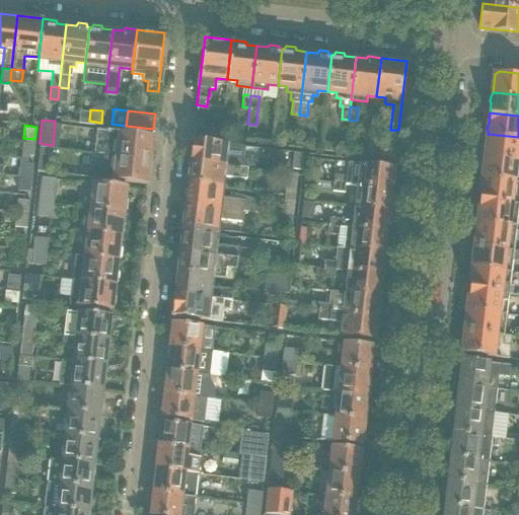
[(195,125),(193,138),(221,141),(221,140),(221,136),(222,128),(215,127),(195,125)]
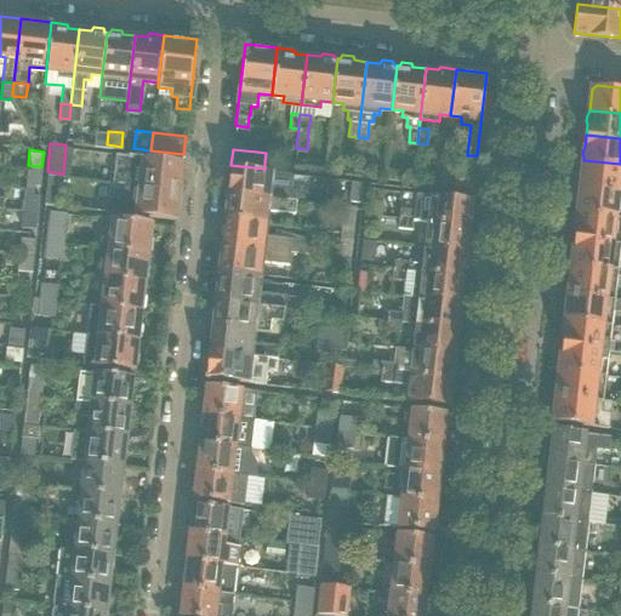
[(113,180),(137,183),(140,183),(138,187),(180,192),(183,159),(115,152),(113,180)]
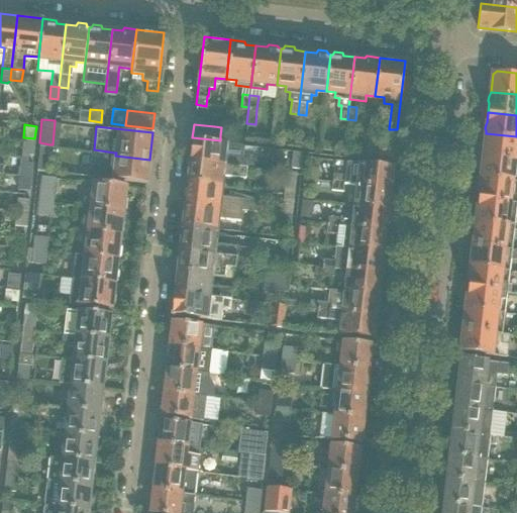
[(485,144),(483,155),(516,159),(516,136),(486,133),(486,136),(484,137),(483,143),(485,144)]
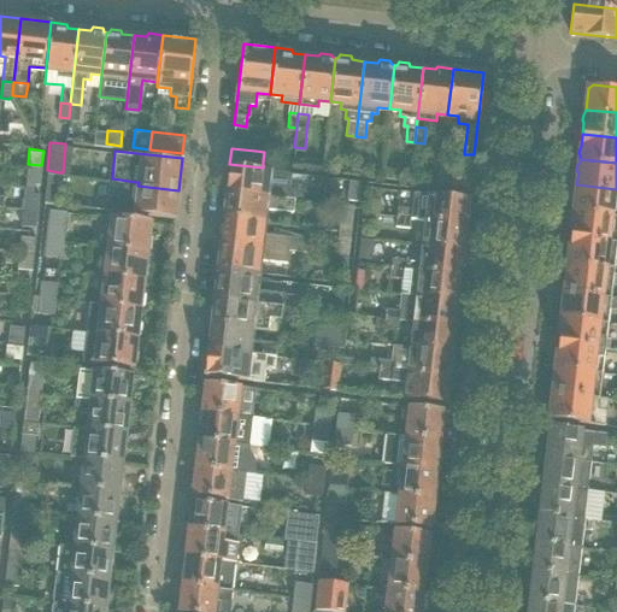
[(28,164),(25,182),(40,183),(41,165),(28,164)]
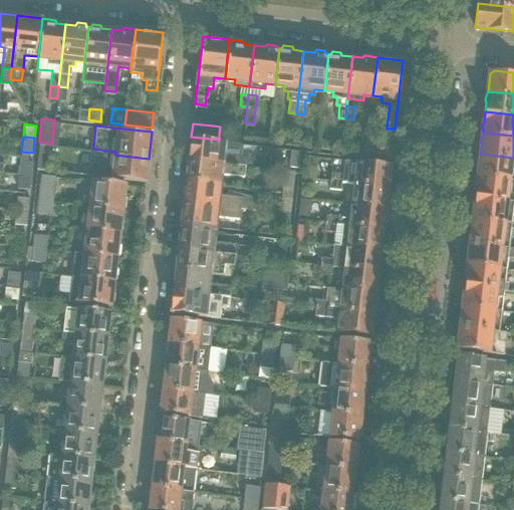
[(191,137),(189,159),(245,166),(245,165),(252,166),(253,157),(246,156),(239,156),(240,154),(241,143),(226,141),(219,140),(191,137)]
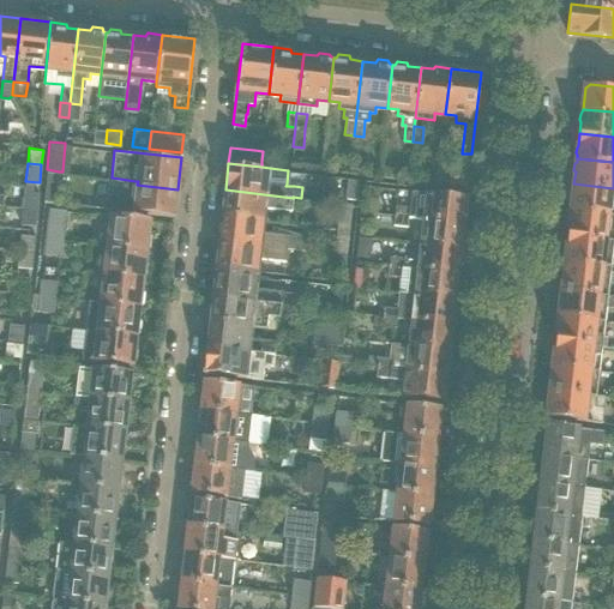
[(439,180),(469,182),(470,168),(441,164),(439,180)]
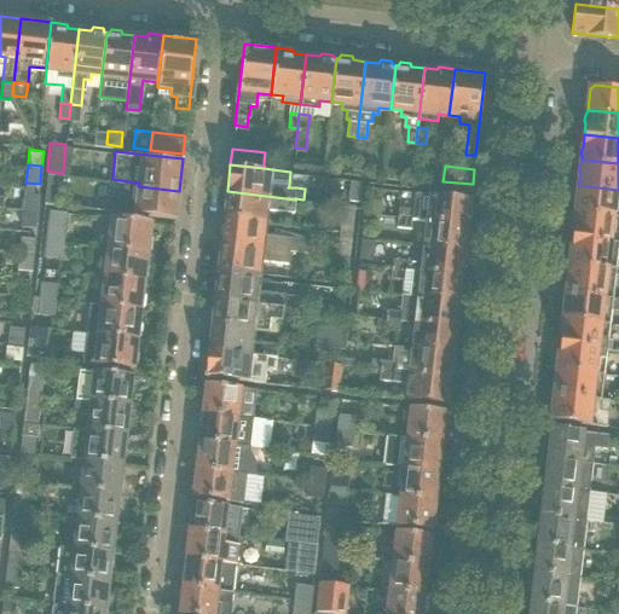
[(47,171),(44,201),(56,202),(59,173),(47,171)]
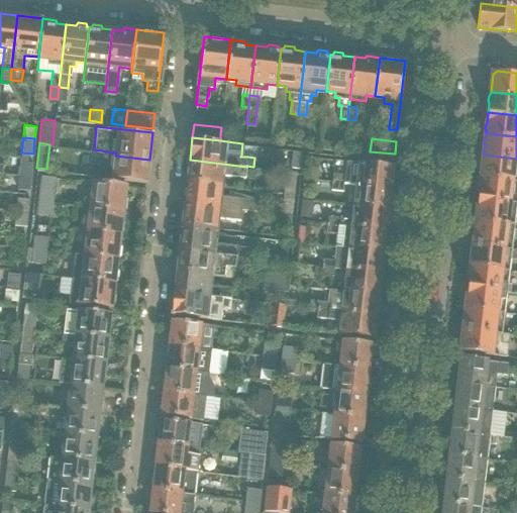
[(293,149),(291,165),(301,166),(303,150),(293,149)]
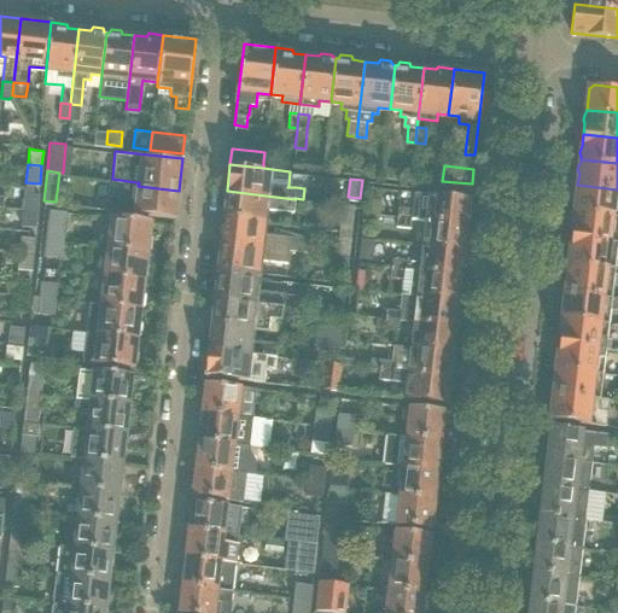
[(110,194),(109,209),(151,212),(175,216),(179,191),(138,186),(139,182),(136,182),(124,181),(123,196),(120,196),(117,196),(110,194)]
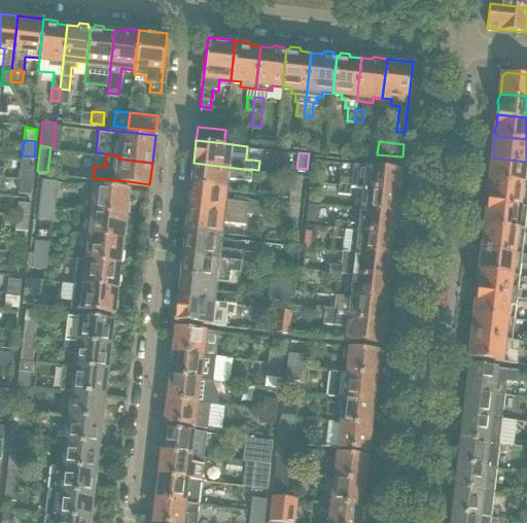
[(490,176),(490,179),(526,183),(526,162),(492,158),(491,168),(490,170),(489,174),(490,176)]
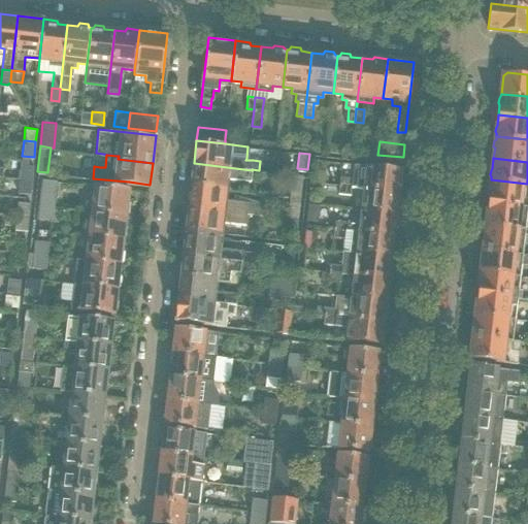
[(20,161),(19,176),(32,178),(34,163),(20,161)]
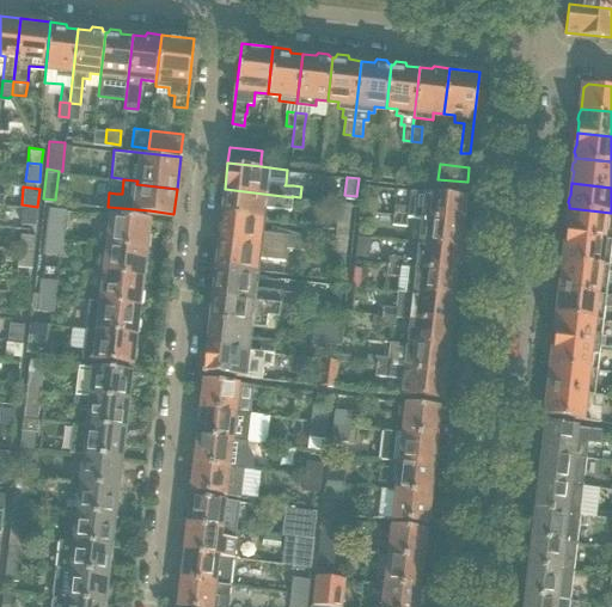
[(408,206),(407,214),(421,215),(461,220),(463,210),(466,209),(467,200),(464,197),(464,194),(410,188),(408,206)]
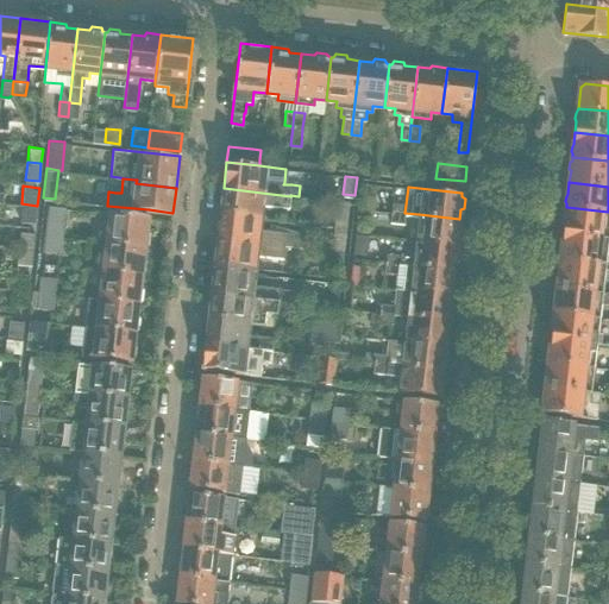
[(224,188),(220,213),(262,218),(264,205),(289,207),(290,196),(224,188)]
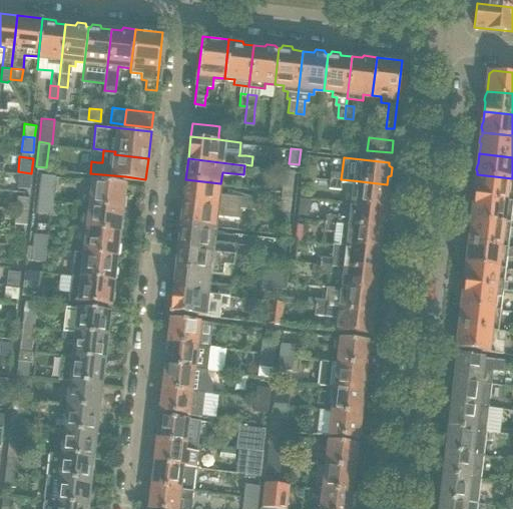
[(307,162),(305,175),(315,176),(316,164),(307,162)]
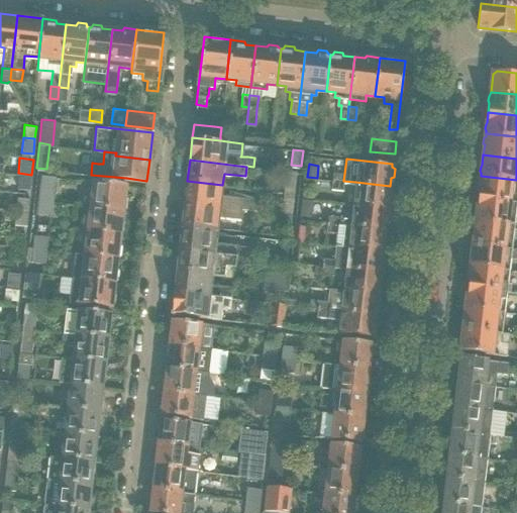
[(286,170),(284,186),(294,187),(296,171),(286,170)]
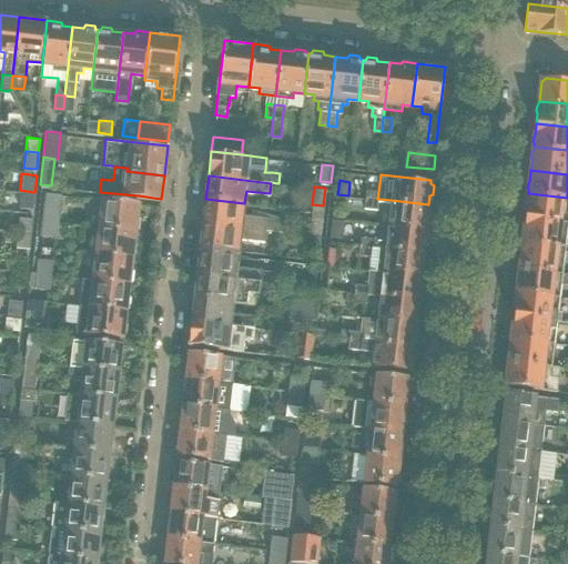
[(365,189),(364,198),(377,199),(378,191),(365,189)]
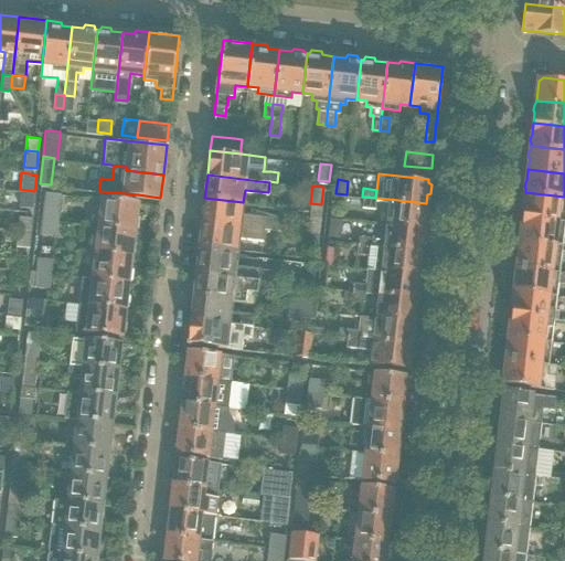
[(34,191),(20,189),(19,205),(33,207),(34,191)]
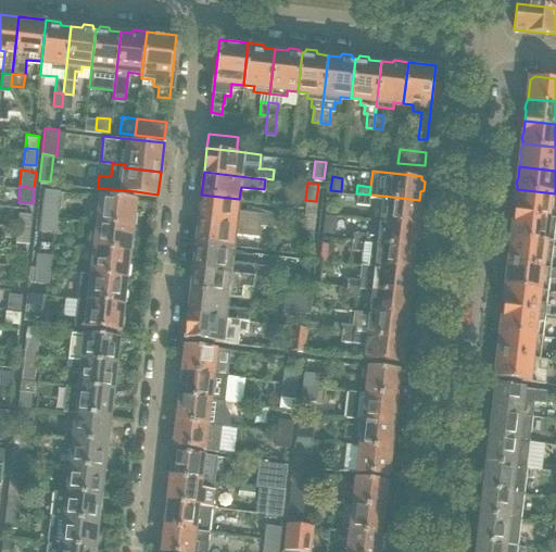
[(516,200),(515,212),(555,216),(555,211),(555,193),(517,189),(517,192),(515,193),(515,198),(516,200)]
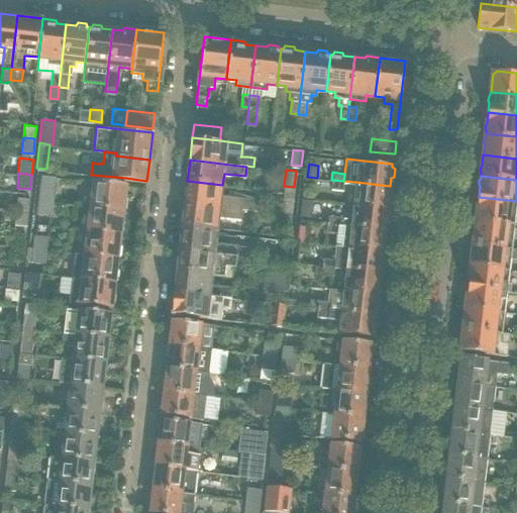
[(343,181),(331,180),(330,189),(342,190),(343,181)]
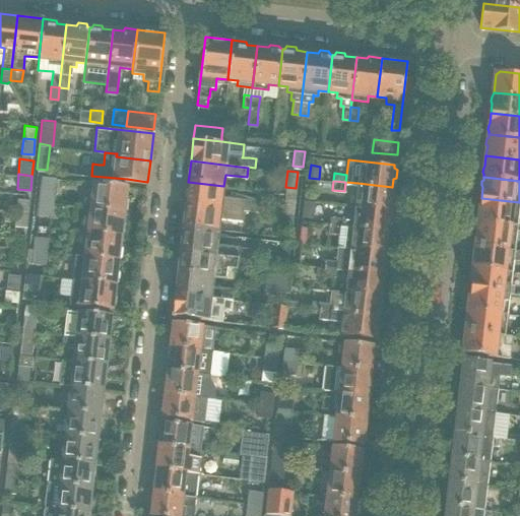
[(91,204),(91,206),(124,209),(124,207),(127,206),(128,198),(125,197),(127,185),(107,183),(93,182),(92,189),(91,204)]
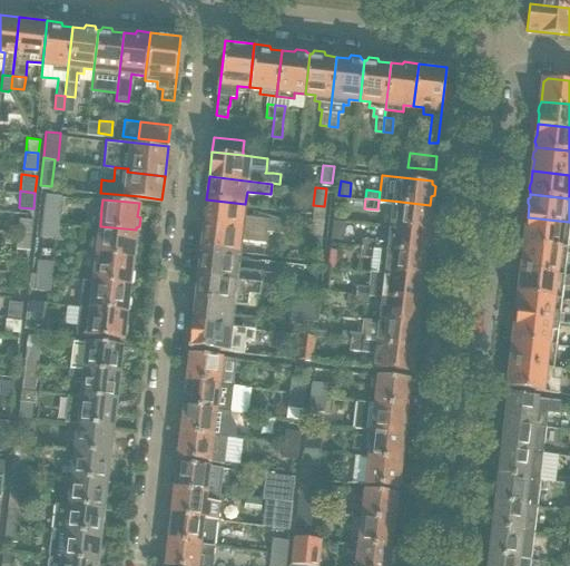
[(206,199),(204,222),(266,230),(266,228),(285,231),(286,220),(253,210),(253,215),(244,214),(245,204),(206,199)]
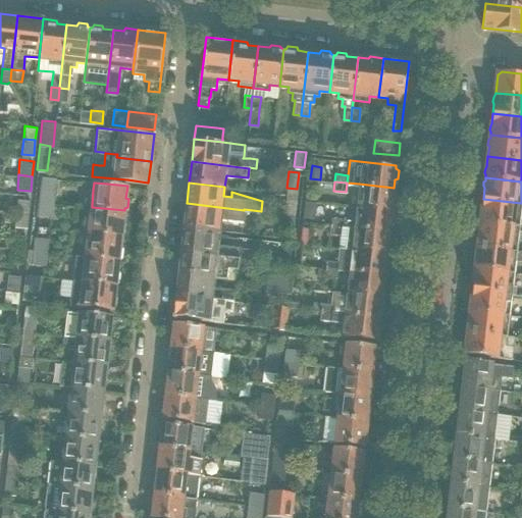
[(359,184),(357,205),(390,209),(392,208),(395,207),(396,198),(393,196),(394,188),(359,184)]
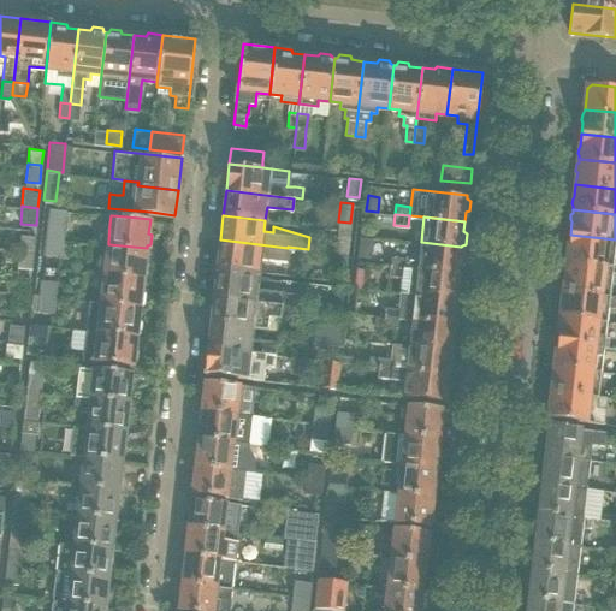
[(47,221),(46,236),(58,238),(63,238),(64,224),(47,221)]
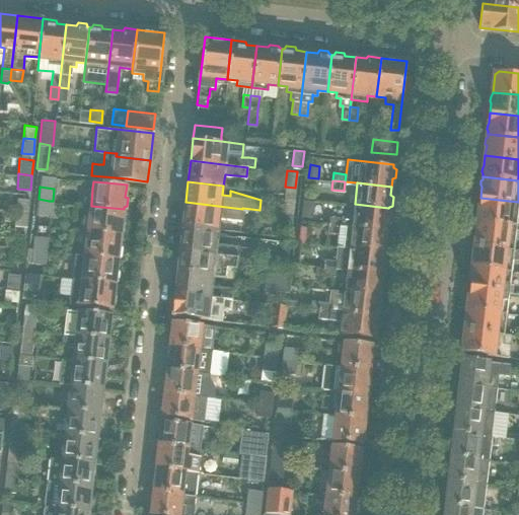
[(17,197),(16,210),(27,211),(29,198),(17,197)]
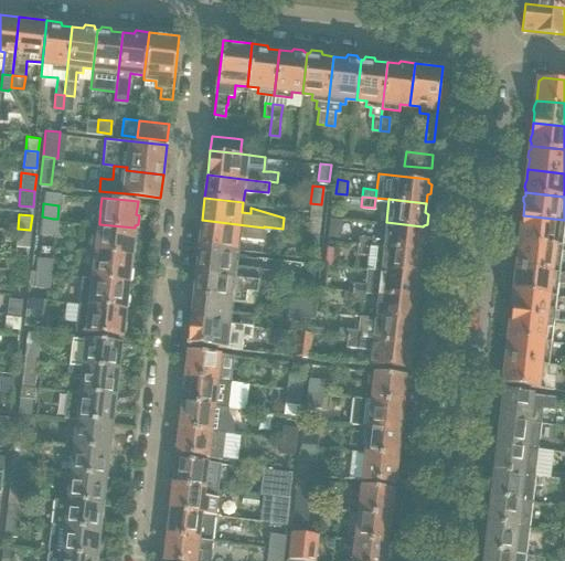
[(309,214),(306,241),(317,242),(320,215),(309,214)]
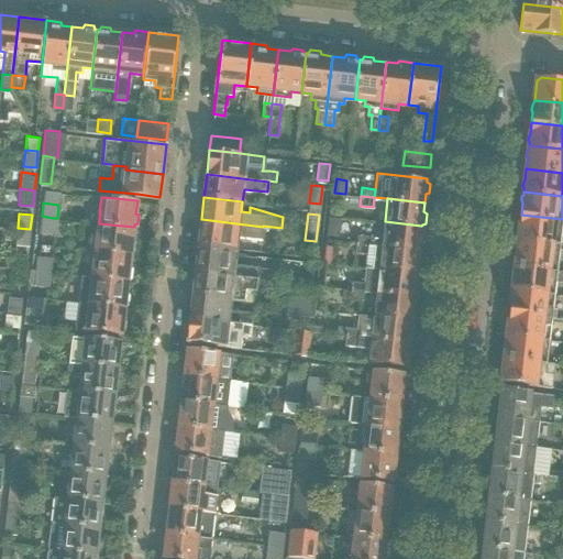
[(518,233),(518,240),(560,244),(562,219),(521,215),(519,226),(518,227),(517,232),(518,233)]
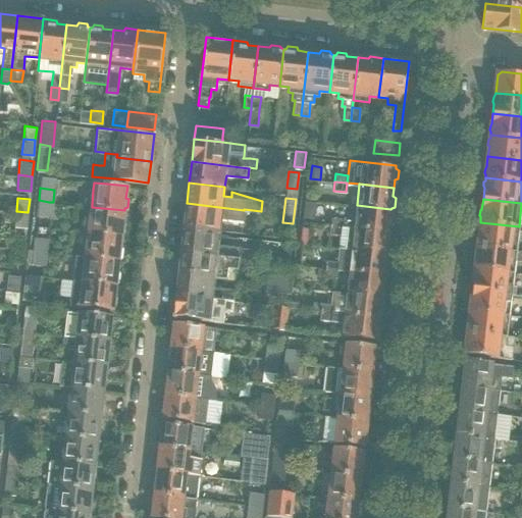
[(39,200),(37,215),(51,217),(53,202),(49,202),(39,200)]
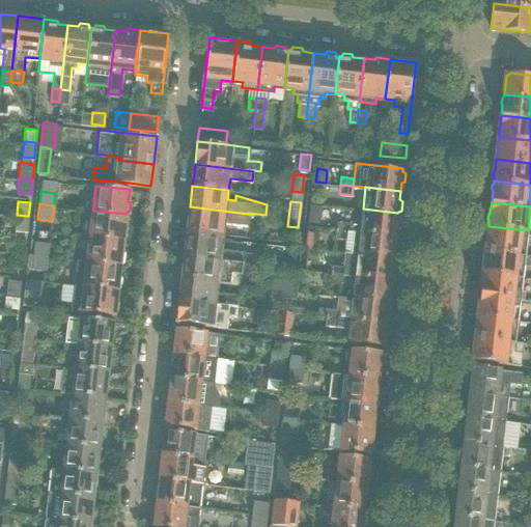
[(310,203),(308,219),(318,220),(320,204),(310,203)]
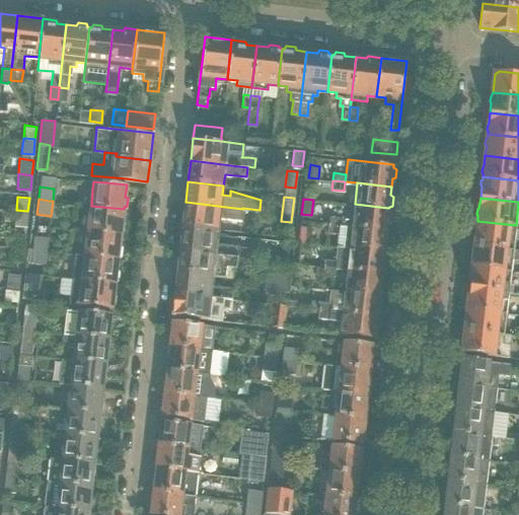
[(186,202),(182,227),(218,231),(220,217),(241,219),(242,209),(186,202)]
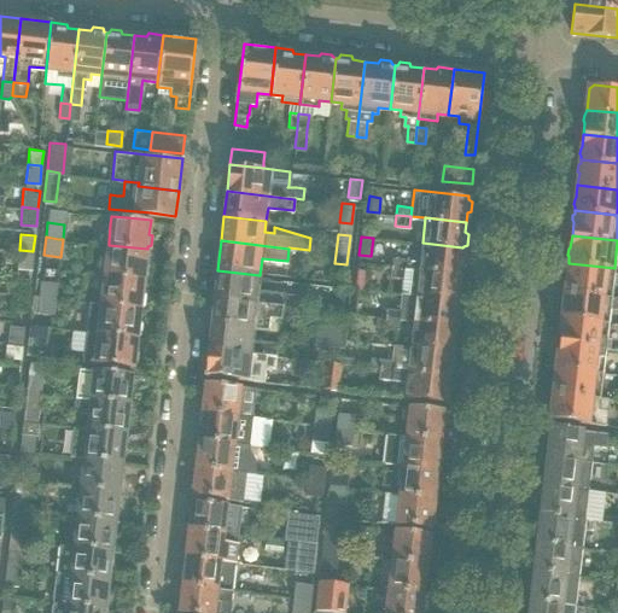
[(391,256),(390,264),(460,273),(461,263),(465,262),(466,252),(462,250),(462,247),(423,243),(420,260),(391,256)]
